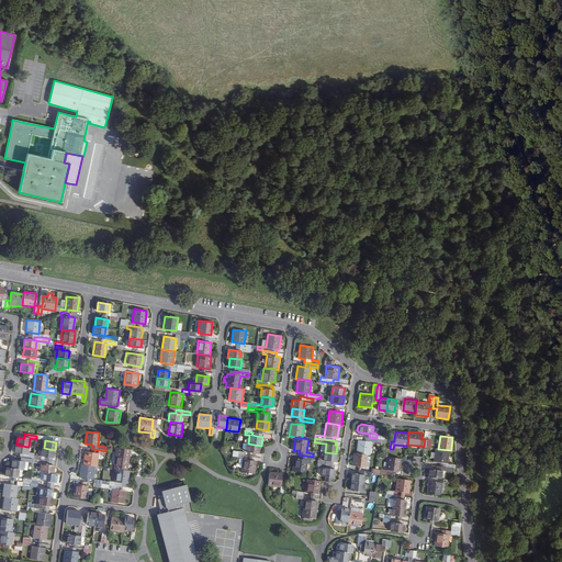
[(372,441),(359,440),(357,452),(368,454),(370,454),(372,441)]
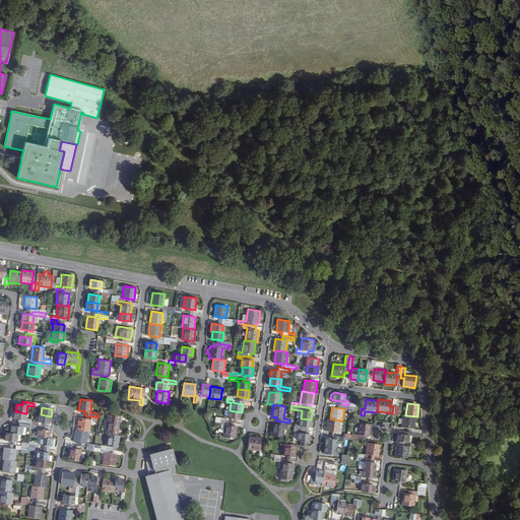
[(241,412),(230,410),(225,410),(225,414),(226,415),(229,415),(229,418),(239,419),(241,412)]
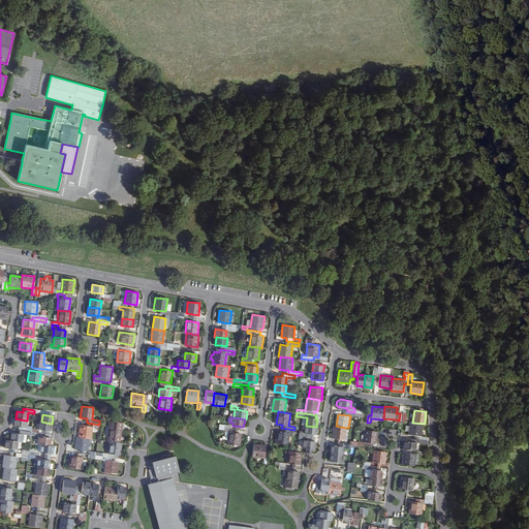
[(25,428),(26,421),(16,418),(14,418),(13,427),(18,427),(23,428),(22,431),(25,431),(31,432),(32,429),(25,428)]
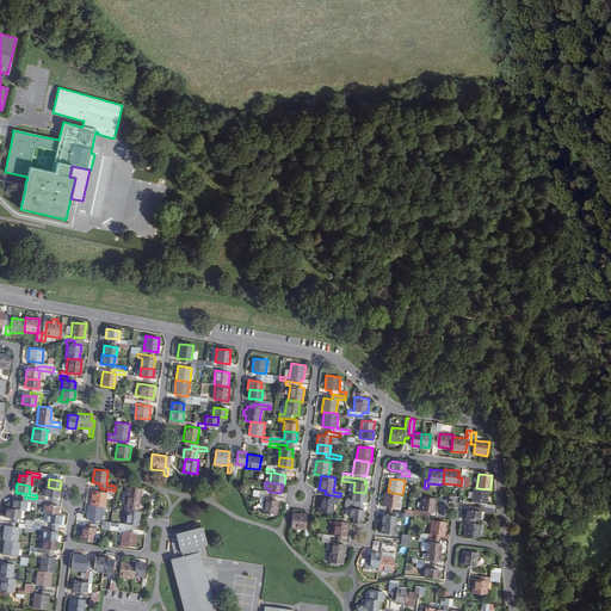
[(56,498),(57,498),(59,489),(48,487),(45,487),(43,497),(37,495),(36,499),(44,500),(44,497),(51,497),(56,498)]
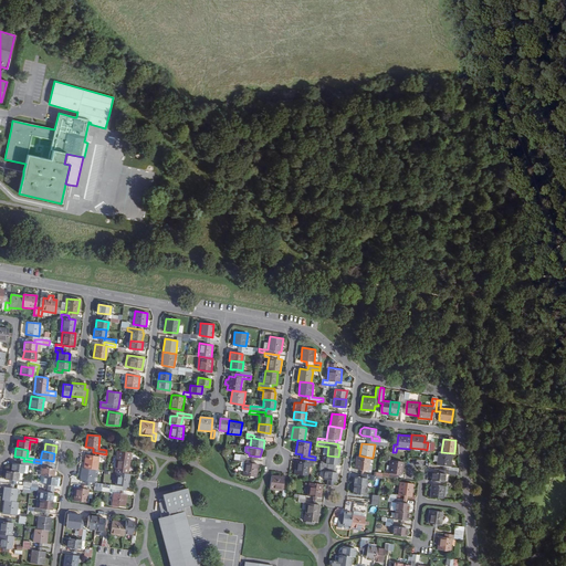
[(121,452),(117,452),(114,472),(117,473),(127,474),(130,453),(126,453),(124,453),(122,452),(121,452)]
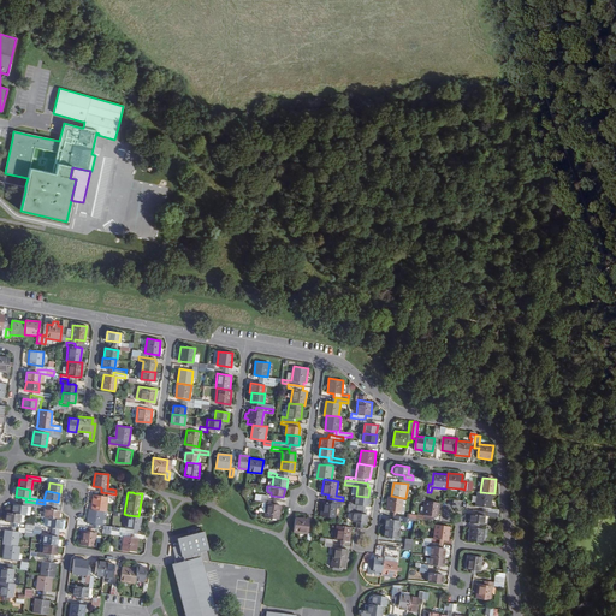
[(493,493),(480,492),(478,492),(478,496),(477,502),(477,505),(483,507),(489,508),(489,511),(498,513),(499,513),(499,509),(491,508),(493,493)]
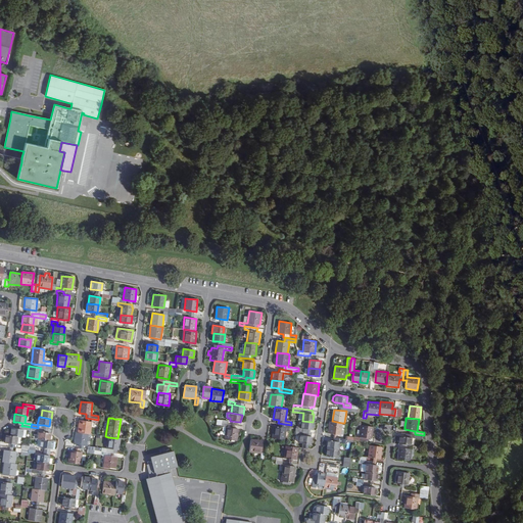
[(88,434),(90,434),(91,422),(79,420),(78,432),(88,434)]
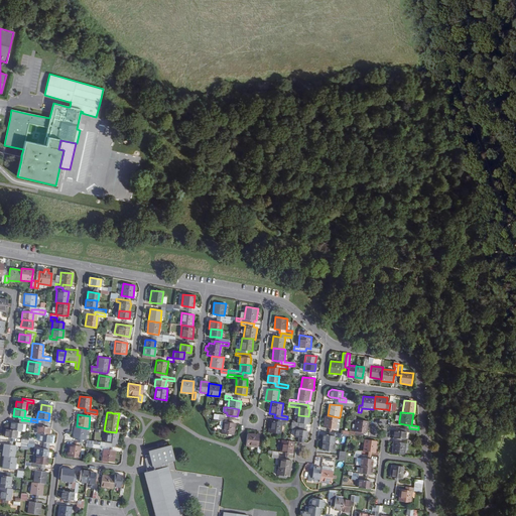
[(308,423),(309,416),(308,416),(298,415),(297,422),(292,421),(292,425),(298,426),(298,422),(306,423),(308,423)]
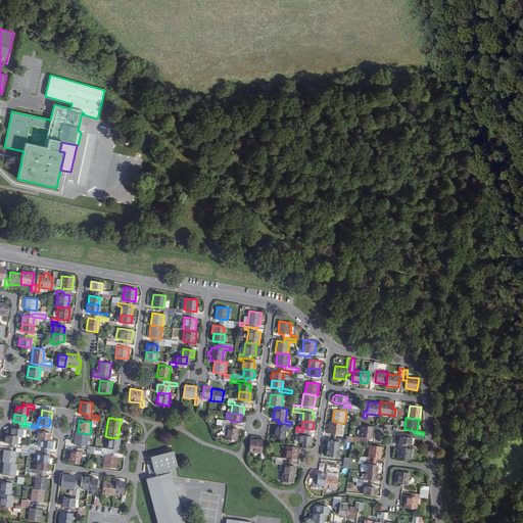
[(329,433),(341,434),(342,423),(332,421),(331,421),(329,433)]
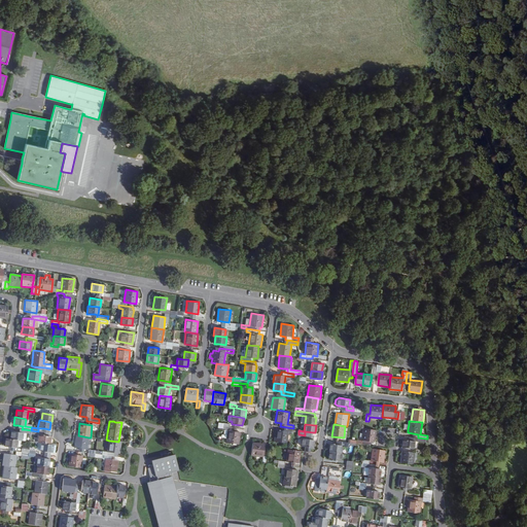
[(240,431),(230,430),(230,427),(223,426),(222,429),(224,429),(227,430),(227,434),(226,443),(238,444),(240,431)]
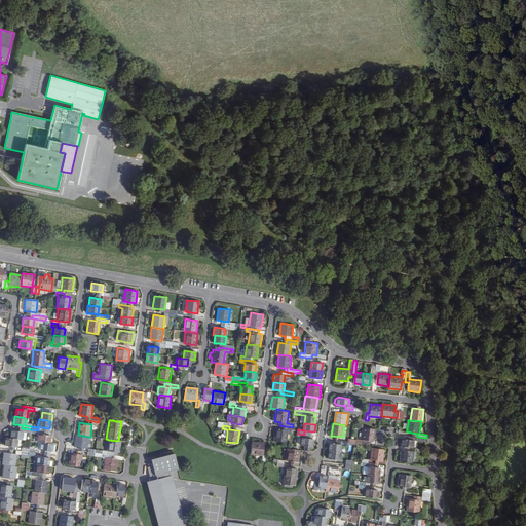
[(286,426),(286,430),(279,429),(275,428),(274,441),(286,442),(288,430),(292,430),(293,427),(286,426)]
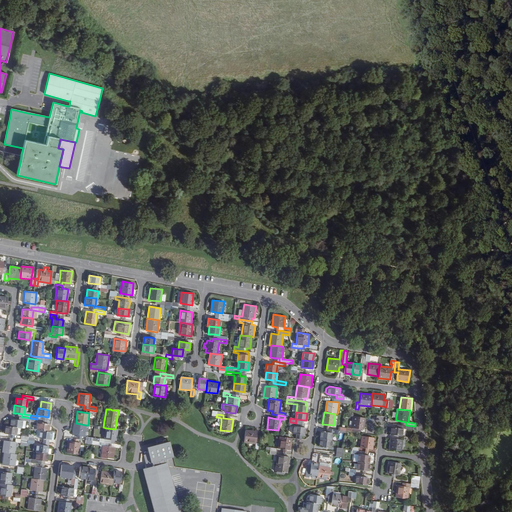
[(353,428),(364,429),(366,417),(354,416),(352,428),(347,427),(346,431),(353,431),(353,428)]
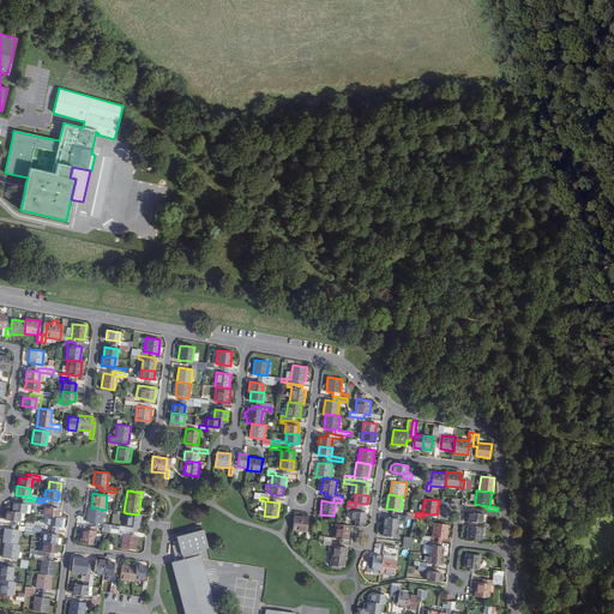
[(19,504),(13,503),(12,512),(19,512),(24,513),(25,513),(25,507),(26,505),(19,504)]
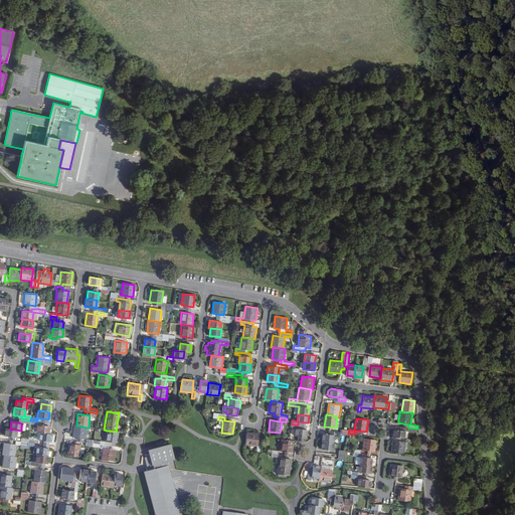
[(296,428),(295,436),(299,437),(303,437),(306,437),(307,430),(305,430),(302,428),(303,425),(298,425),(292,424),(291,427),(296,428)]
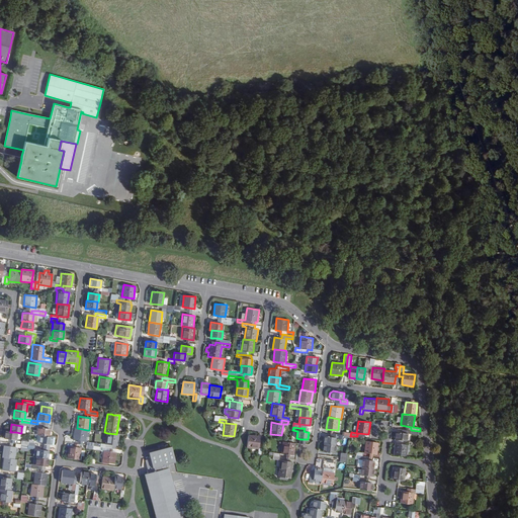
[(42,428),(38,428),(37,435),(40,436),(48,436),(49,429),(47,429),(42,428)]
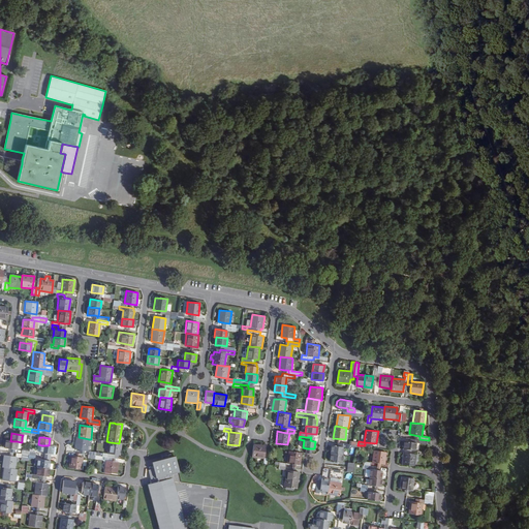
[(89,439),(79,437),(76,437),(74,449),(87,450),(89,439)]
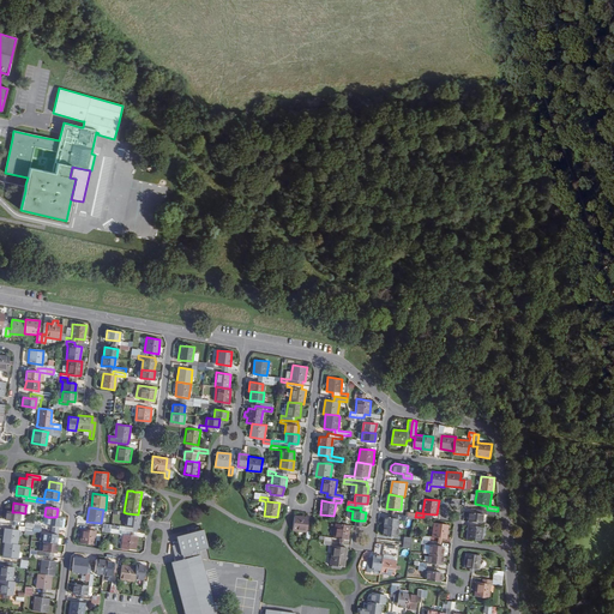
[(19,512),(12,512),(6,511),(5,521),(18,522),(19,519),(19,512)]
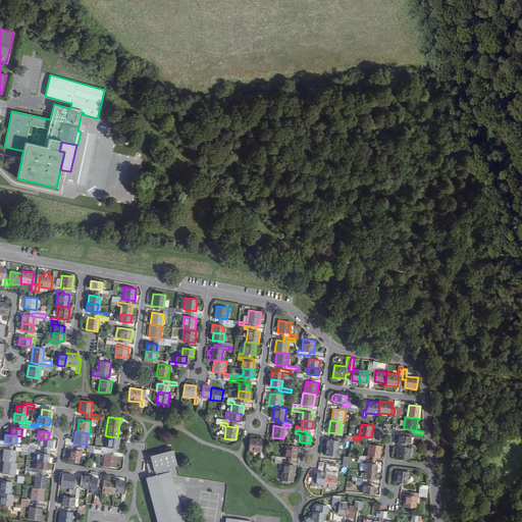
[(411,436),(400,435),(399,444),(410,445),(411,436)]
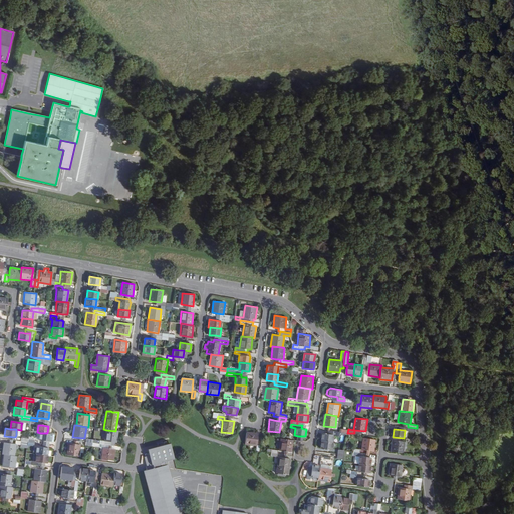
[(116,442),(117,431),(115,431),(106,430),(104,441),(114,442),(116,442)]
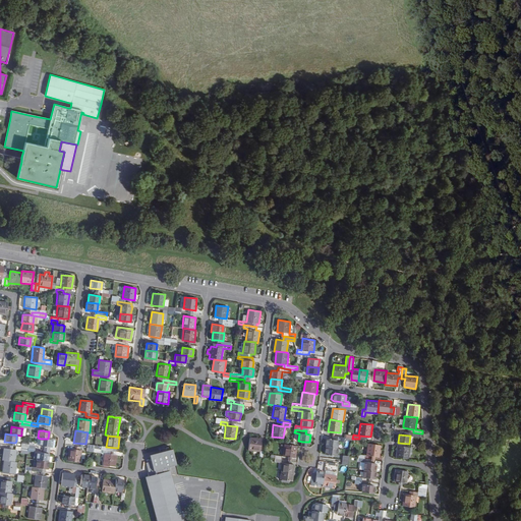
[(336,436),(335,440),(332,440),(327,439),(327,446),(337,448),(338,441),(340,441),(343,442),(344,438),(336,436)]
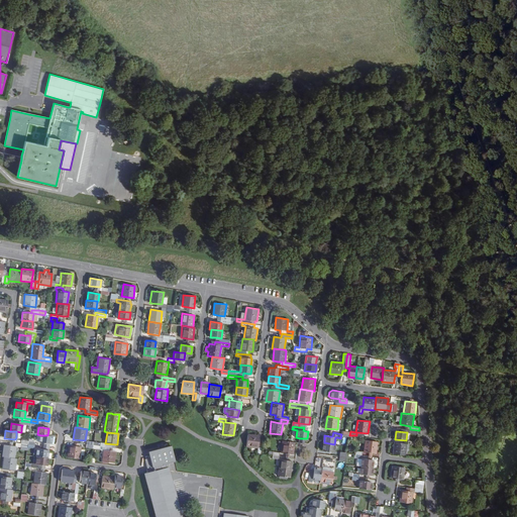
[(260,439),(260,435),(247,434),(246,446),(259,447),(257,453),(261,453),(262,446),(259,446),(260,439)]
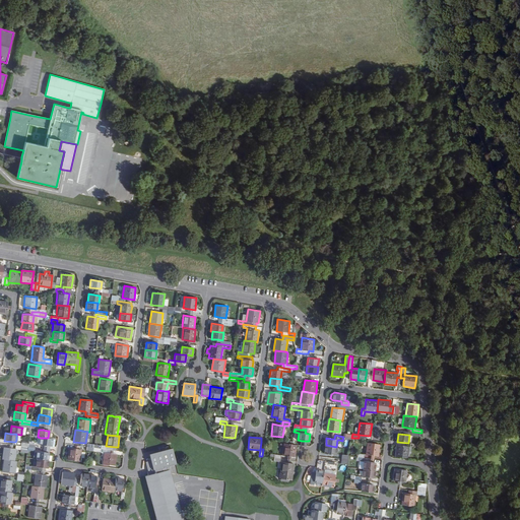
[(50,446),(51,446),(52,439),(48,438),(41,438),(40,445),(50,446)]
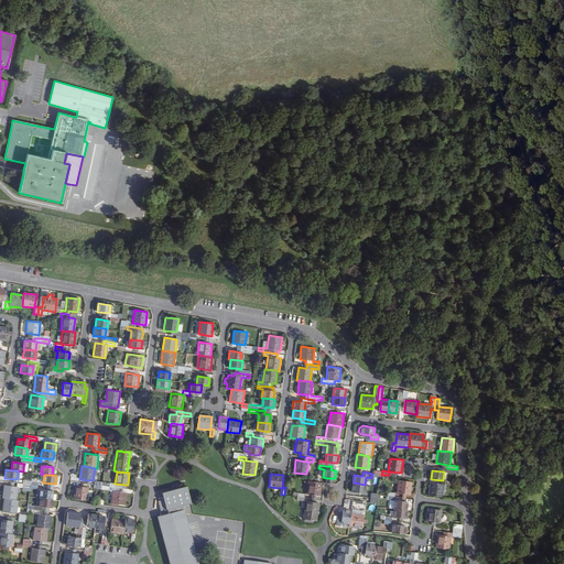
[(322,483),(317,481),(308,480),(307,494),(320,496),(322,483)]
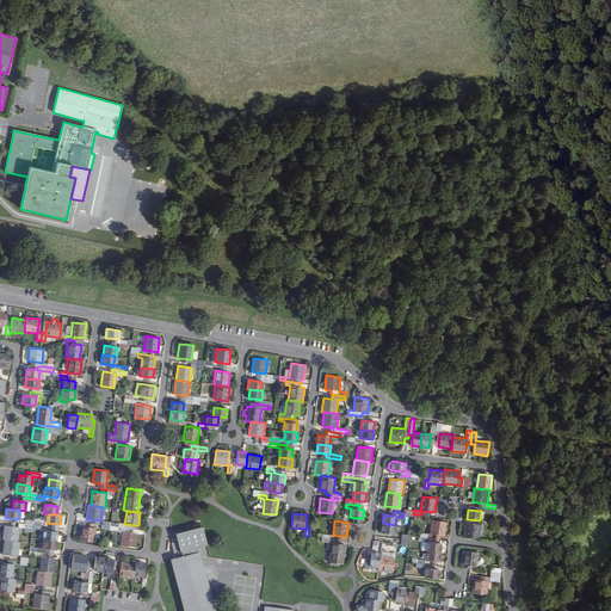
[(445,536),(446,522),(432,520),(430,535),(445,536)]
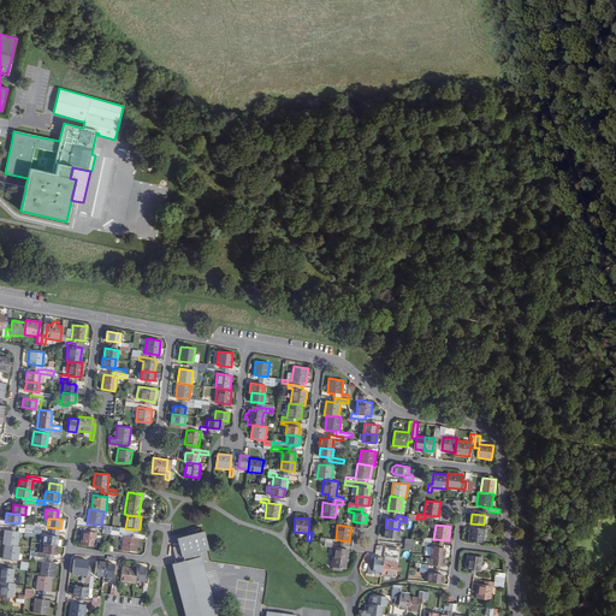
[(400,529),(398,529),(386,527),(385,538),(398,539),(400,529)]
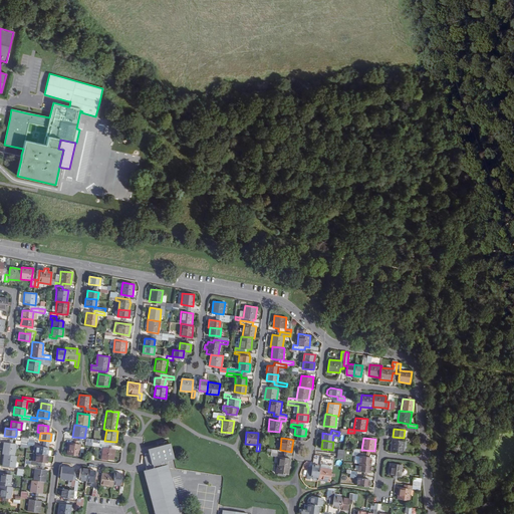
[(403,453),(404,441),(393,440),(392,451),(403,453)]
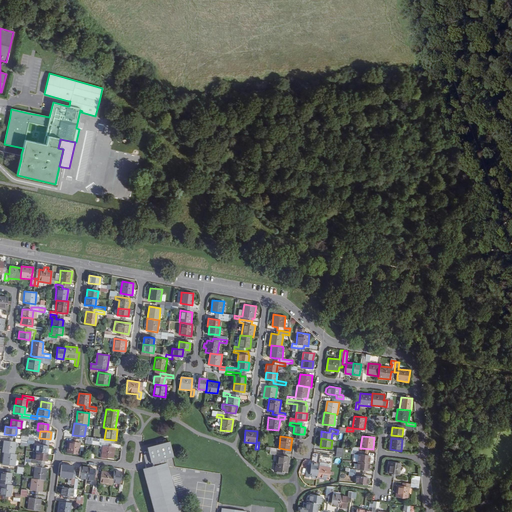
[(2,453),(4,453),(14,454),(16,442),(14,442),(4,440),(2,453)]
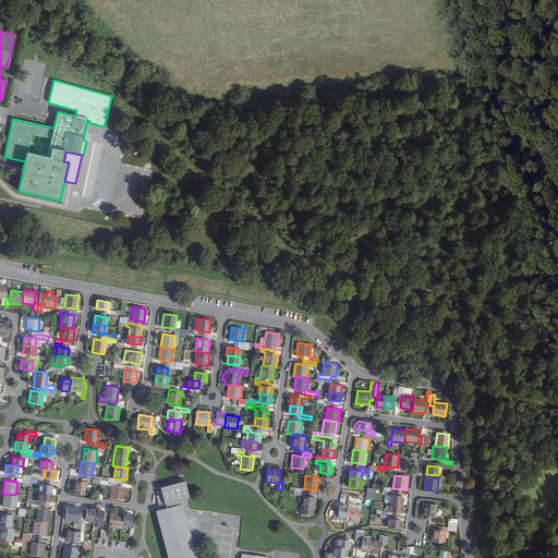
[(39,493),(40,493),(51,494),(52,486),(41,485),(43,481),(29,480),(29,483),(40,485),(39,493)]
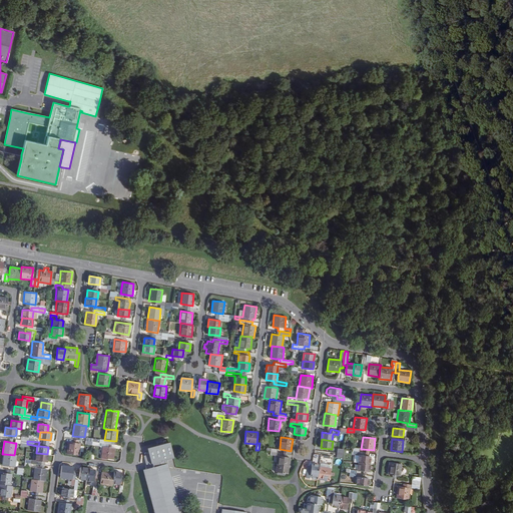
[(79,446),(80,443),(68,442),(67,454),(78,455),(79,452),(82,452),(83,446),(79,446)]
